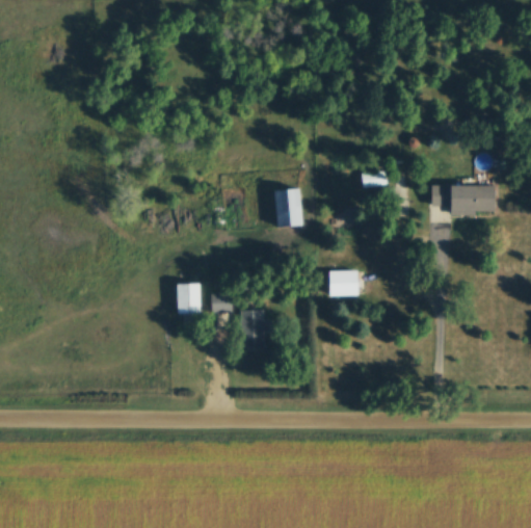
[(387,170),(363,170),(363,185),(387,185),(387,170)]
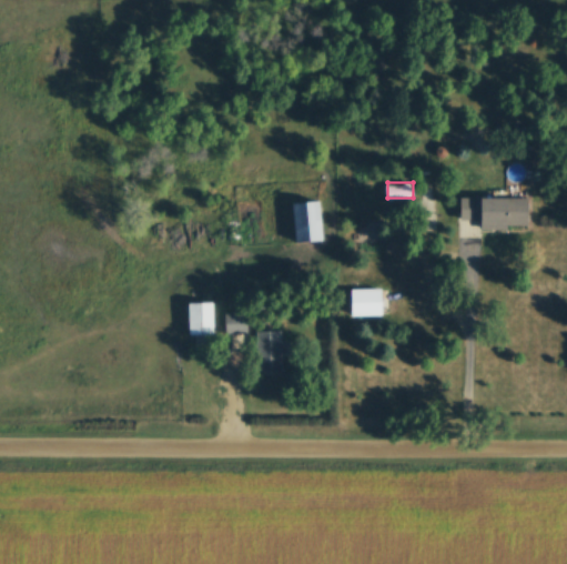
[(481,219),(481,225),(528,225),(528,197),(461,197),(461,219),(481,219)]
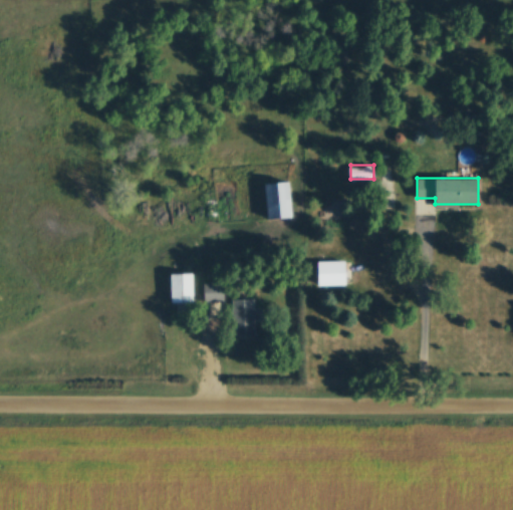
[(257,219),(291,217),(289,182),(255,184),(257,219)]
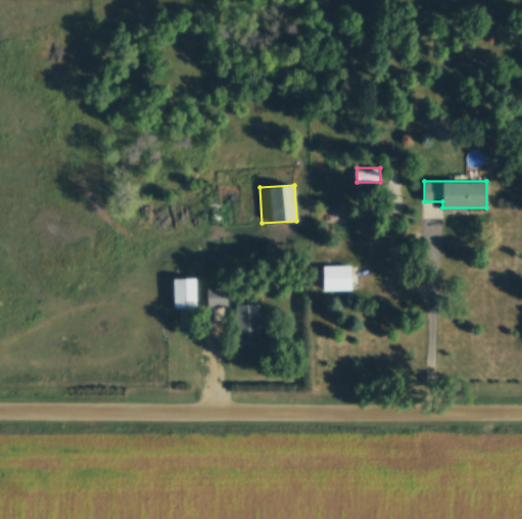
[(175,307),(184,307),(184,325),(191,325),(191,307),(197,307),(197,277),(175,277),(175,307)]
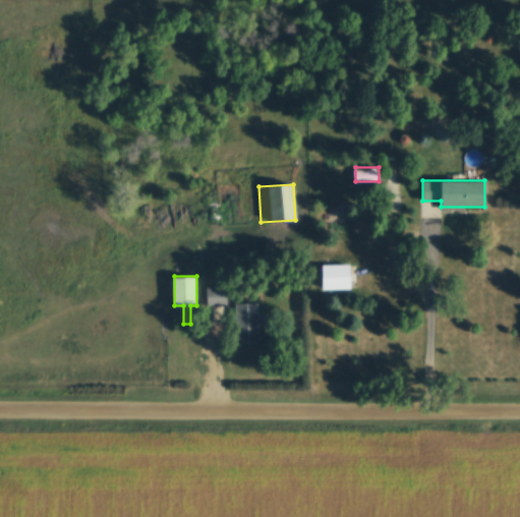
[(227,304),(227,287),(208,287),(208,304),(227,304)]
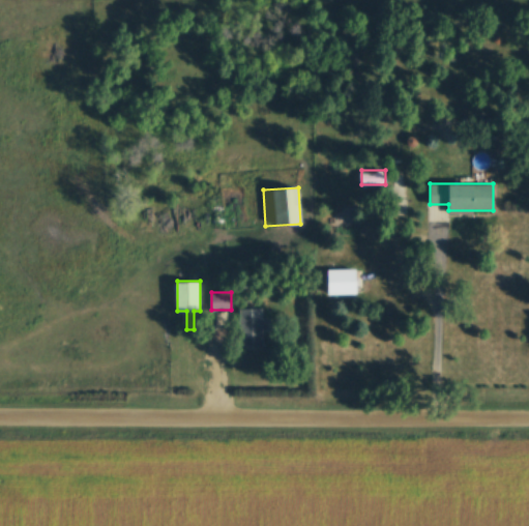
[(240,345),(263,345),(263,308),(240,308),(240,345)]
